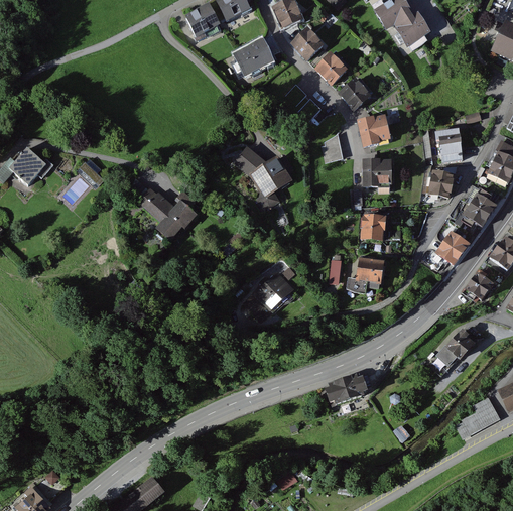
[(217,0),(227,21),(251,9),(246,0),(217,0)]
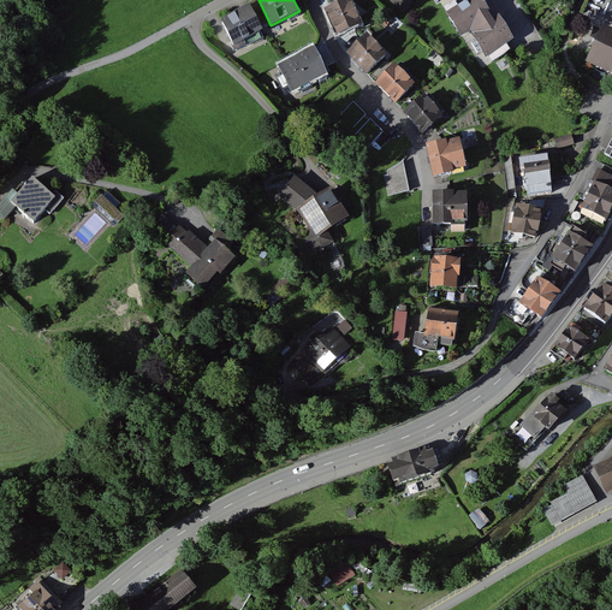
[(340,0),(322,7),(333,34),(361,22),(351,0),(340,0)]
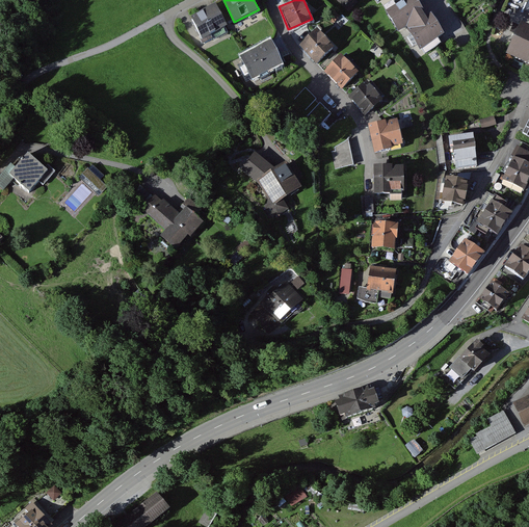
[(397,0),(385,8),(396,28),(405,23),(419,46),(444,31),(431,10),(426,14),(418,0),(397,0)]
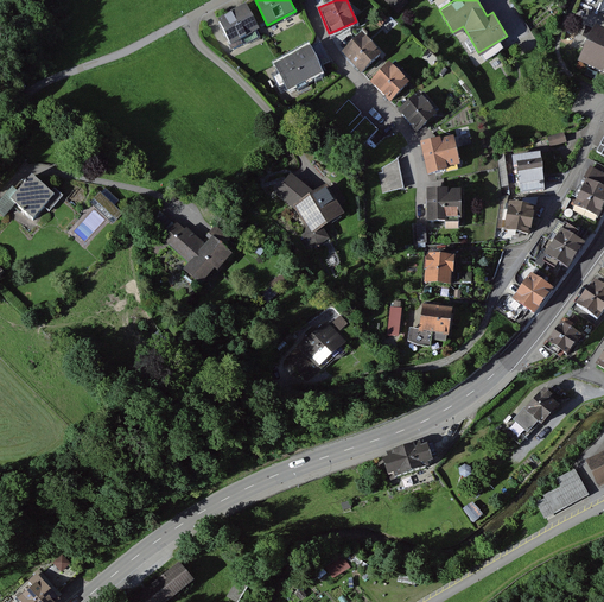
[(247,4),(218,18),(231,45),(260,31),(247,4)]
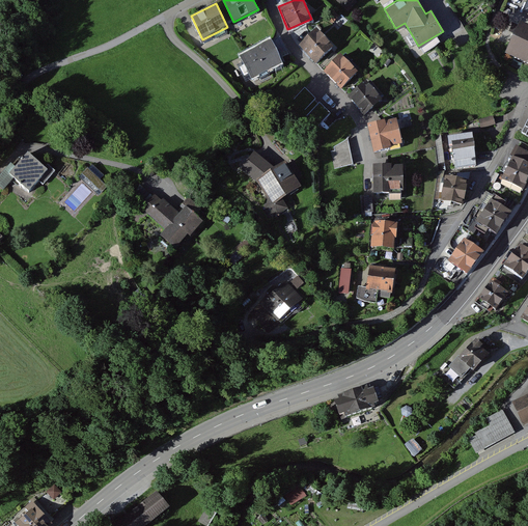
[(527,27),(516,22),(501,54),(527,65),(527,27)]
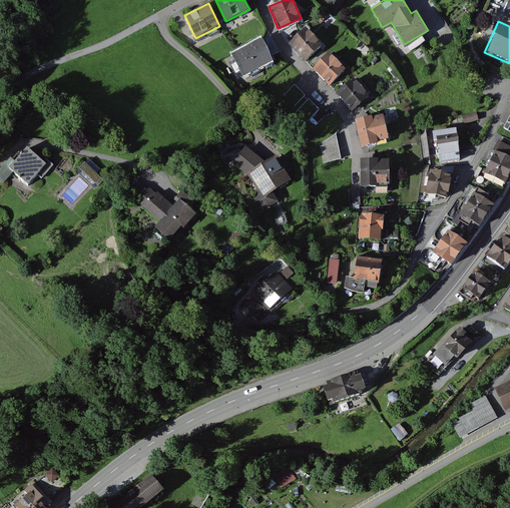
[(305,25),(288,42),(304,59),(321,42),(305,25)]
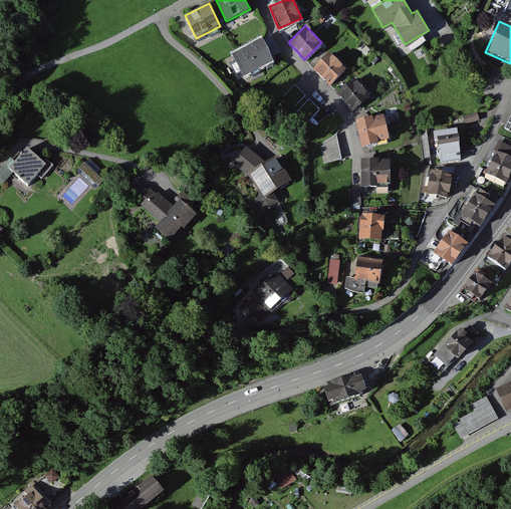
[(263,39),(232,53),(242,75),(273,60),(263,39)]
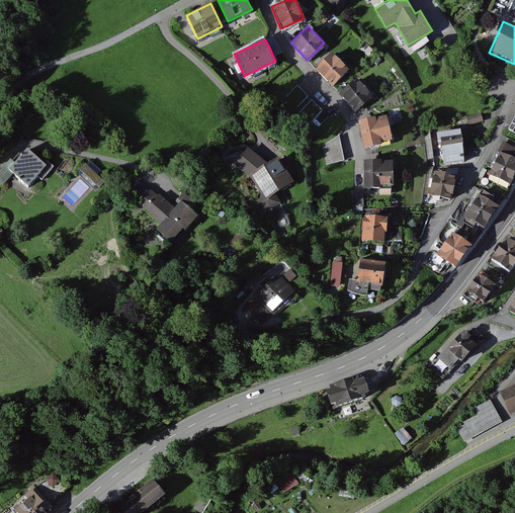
[(332,51),(315,67),(332,86),(349,69),(332,51)]
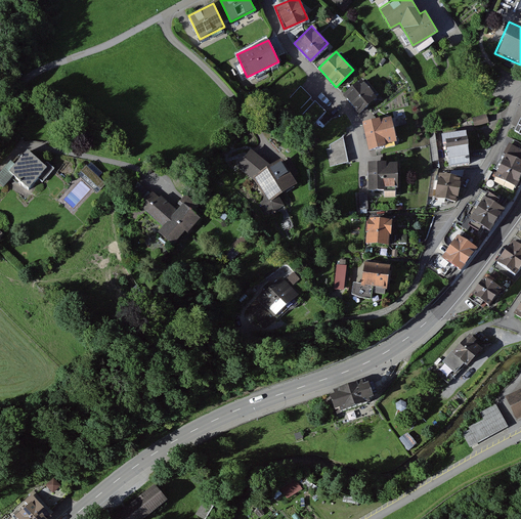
[(361,77),(342,93),(358,112),(378,95),(361,77)]
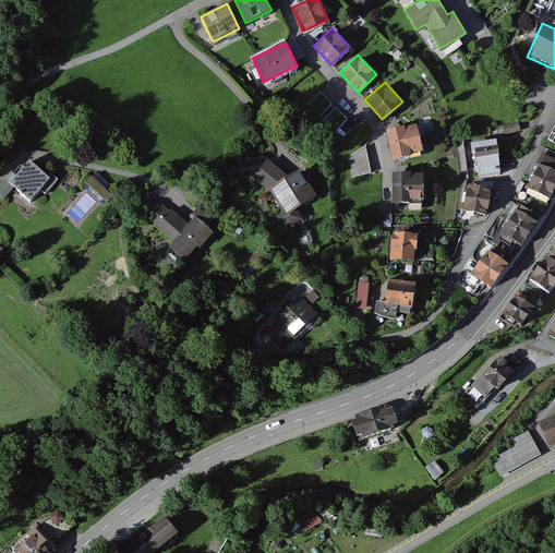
[(328,100),(317,88),(303,103),(314,113),(328,100)]
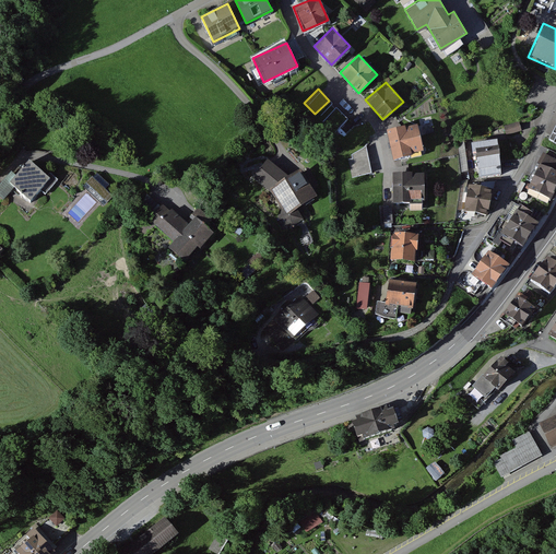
[(345,116),(333,104),(319,118),(331,130),(345,116)]
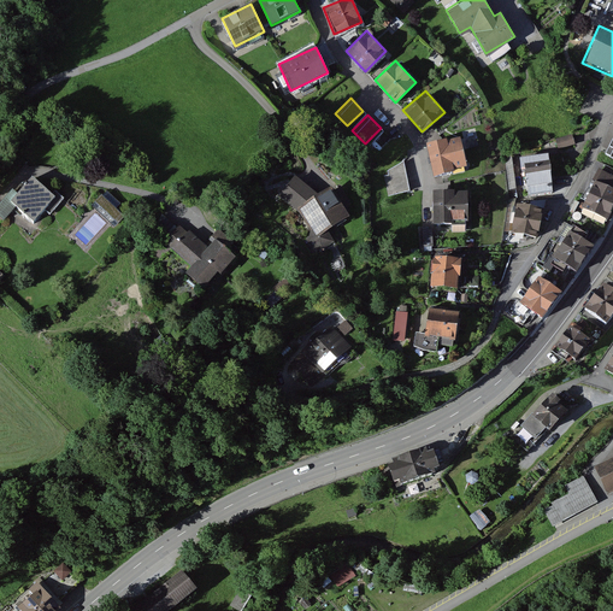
[(426,144),(426,145),(435,177),(455,172),(454,168),(467,164),(461,135),(426,144)]
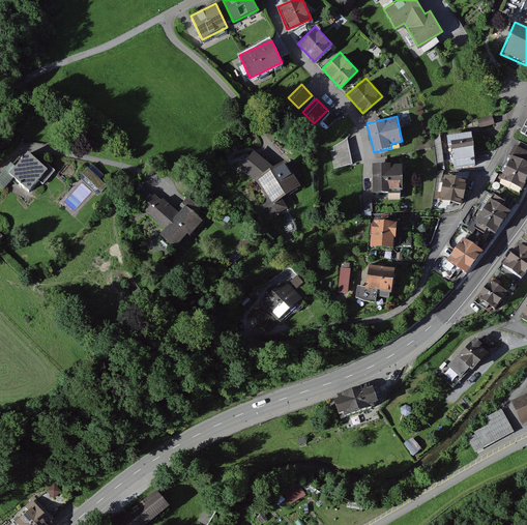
[(466,135),(443,136),(444,162),(467,161),(466,135)]
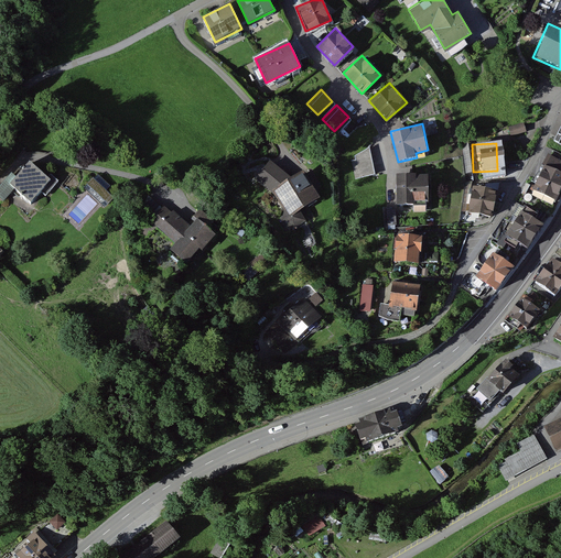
[(366,144),(352,152),(353,154),(348,155),(352,175),(371,171),(366,144)]
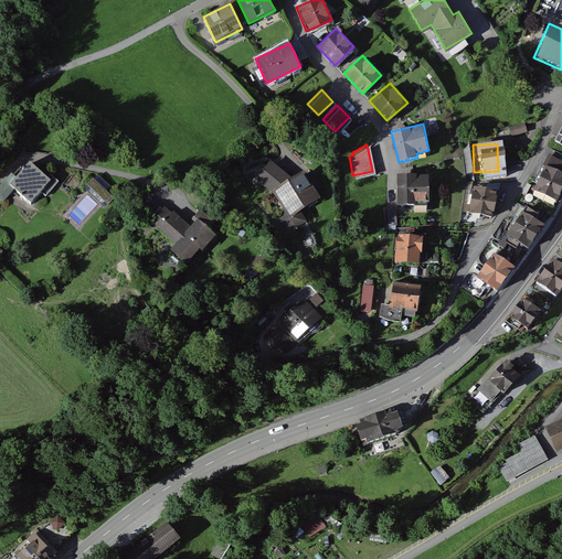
[(540,161),(528,184),(551,196),(561,174),(561,170),(555,168),(561,157),(541,147),(536,159),(540,161)]
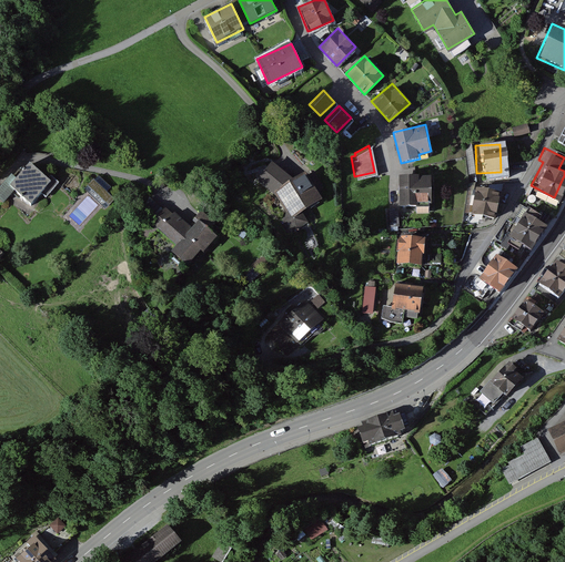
[(271,159),(259,175),(274,188),(288,210),(283,217),(290,228),(306,218),(302,211),(322,198),(305,170),(294,176),(271,159)]
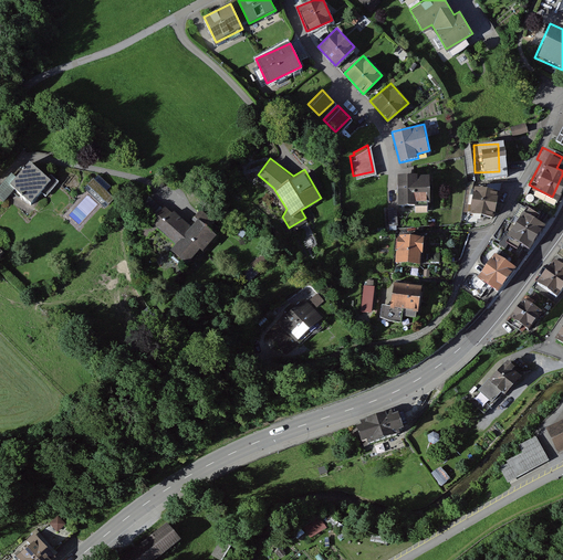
[(45,177),(43,180),(25,166),(14,178),(8,173),(0,182),(0,199),(1,200),(8,194),(25,209),(37,194),(42,199),(54,185),(45,177)]
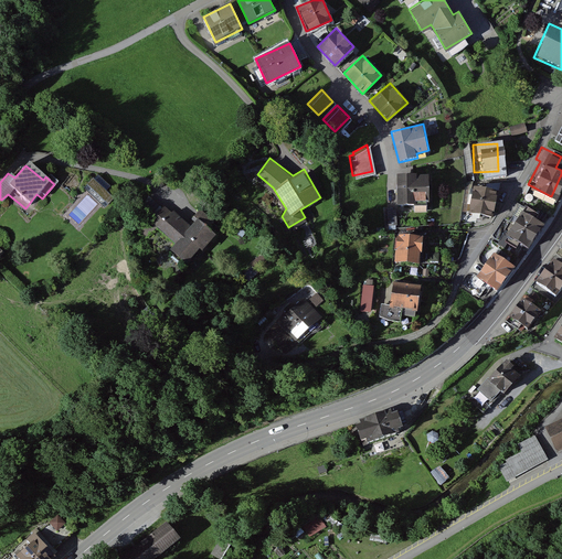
[(103,204),(112,194),(104,187),(108,182),(95,170),(81,184),(103,204)]
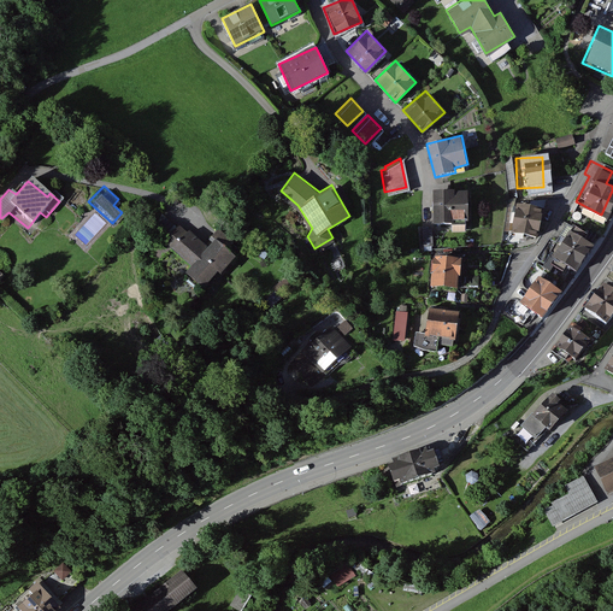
[(469,189),(434,189),(434,222),(455,222),(455,218),(469,218),(469,189)]
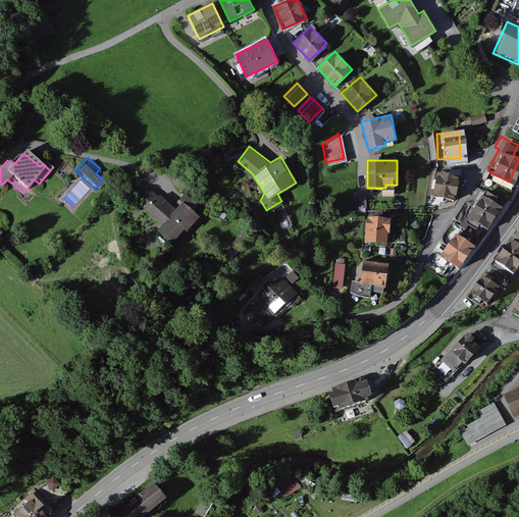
[(454,173),(429,170),(426,194),(450,198),(454,173)]
